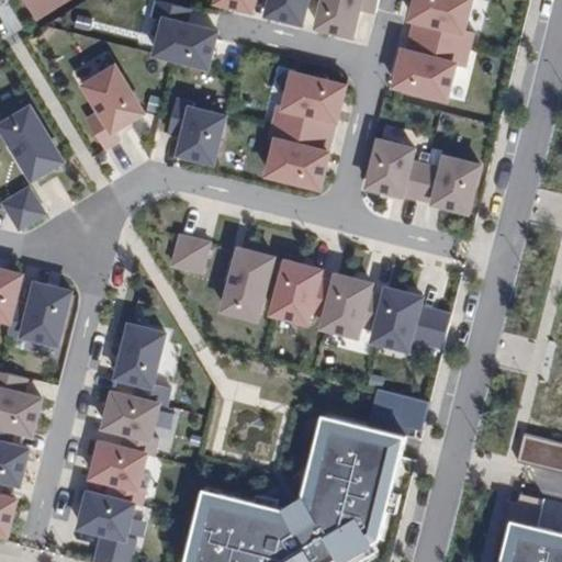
[(24,0),(34,15),(59,0),(24,0)]
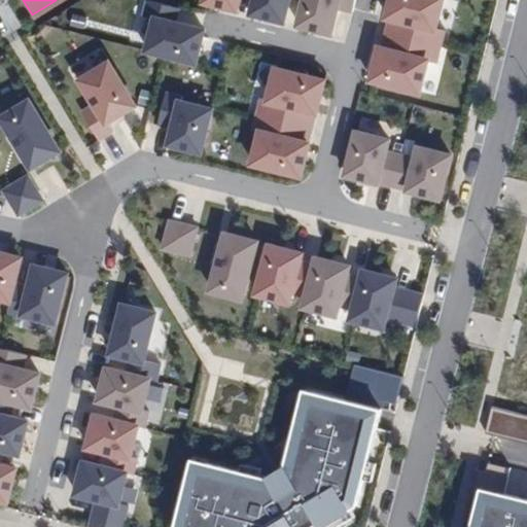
[(141,53),(195,66),(204,27),(175,21),(178,6),(151,0),(147,0),(142,18),(148,20),(141,53)]
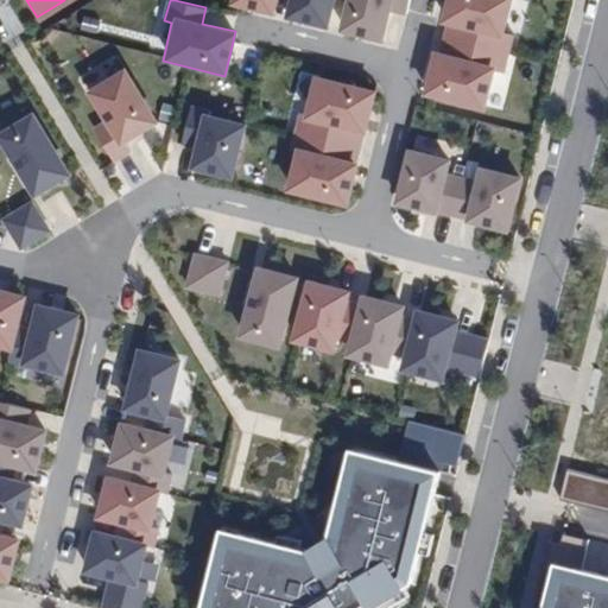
[(229,0),(228,5),(272,14),(276,0),(229,0)]
